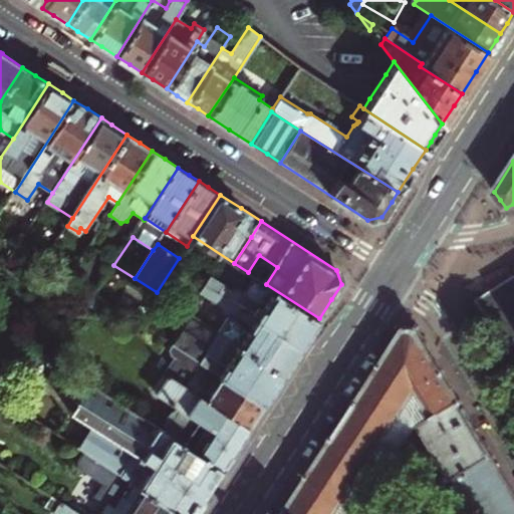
[(513,276),(478,300),(507,346),(513,357),(513,276)]
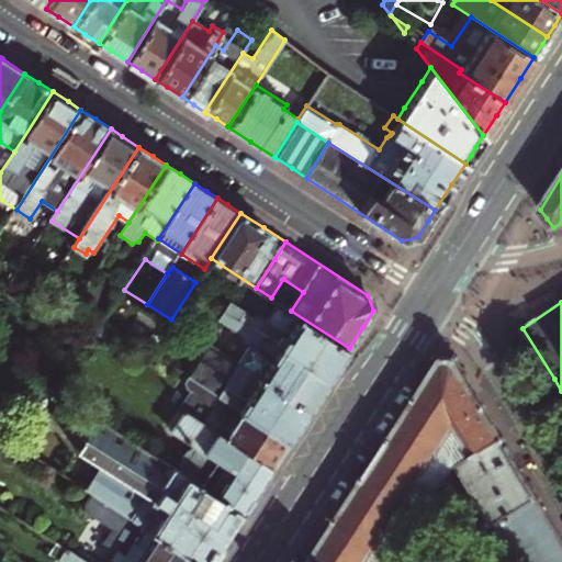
[(226,312),(329,379),(341,360),(349,348),(291,311),(280,304),(269,321),(262,316),(255,319),(232,304),(226,312)]
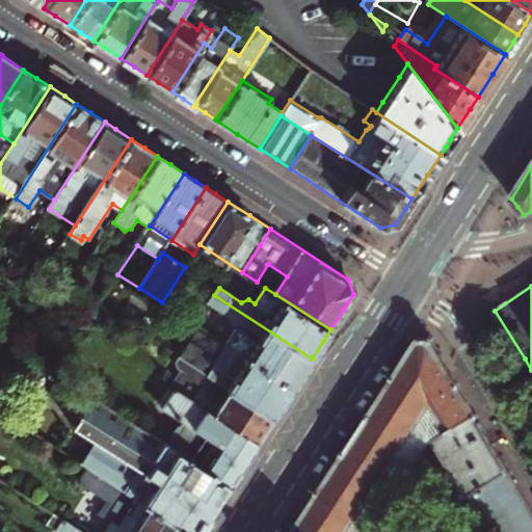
[(247,358),(292,388),(303,371),(312,358),(214,295),(208,303),(231,318),(231,323),(238,328),(228,345),(247,358)]
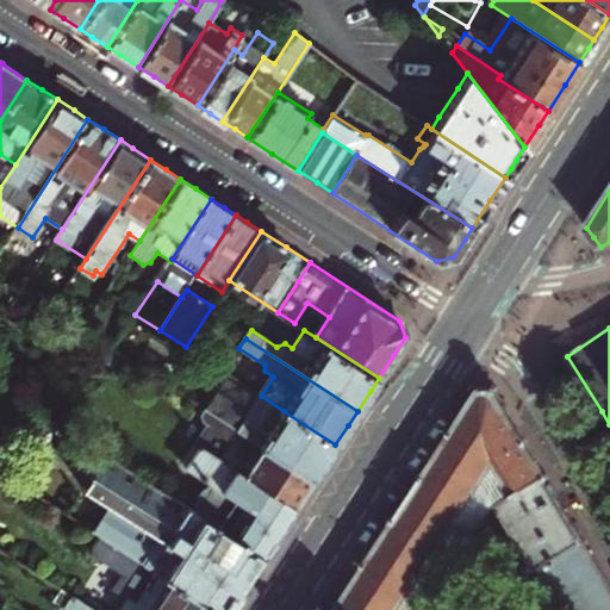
[(485,387),(341,608),(343,609),(428,609),(499,503),(534,562),(523,570),(527,576),(528,576),(547,609),(551,609),(558,607),(559,609),(609,609),(609,582),(552,484),(496,388),(485,387)]
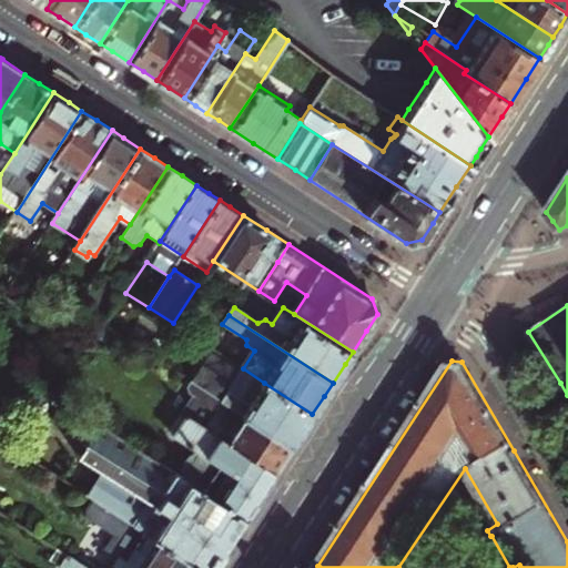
[(183,413),(275,472),(285,456),(292,446),(222,401),(200,386),(192,382),(189,388),(190,394),(193,396),(183,413)]
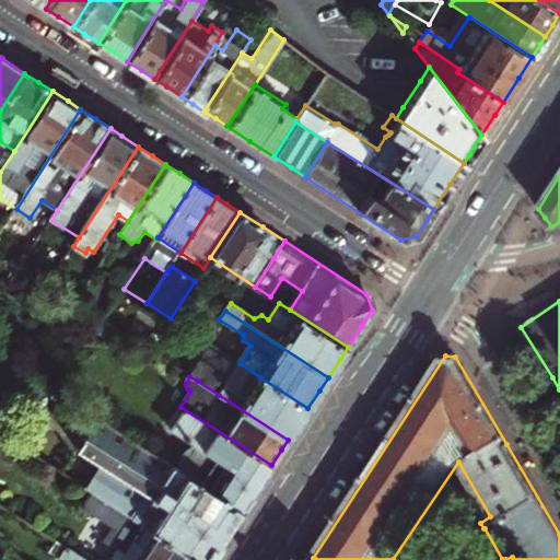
[(219,395),(288,440),(300,420),(307,408),(260,377),(247,397),(225,383),(219,395)]
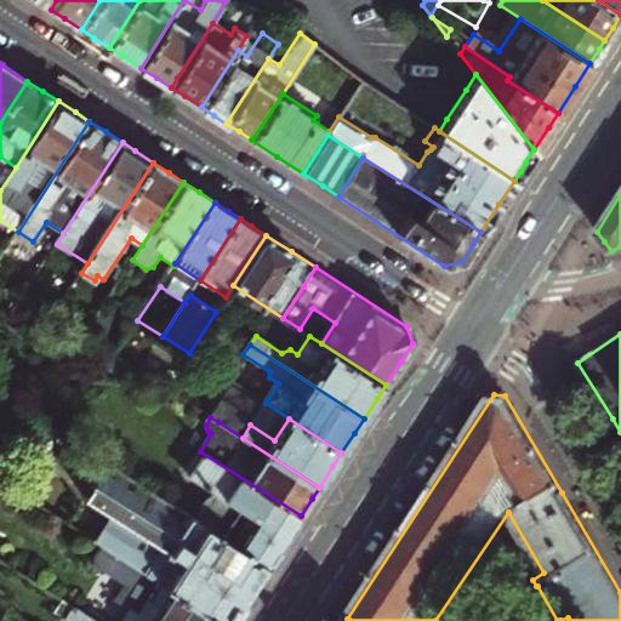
[(203,519),(200,523),(268,567),(283,543),(301,516),(200,451),(181,439),(171,454),(194,471),(191,477),(218,496),(215,500),(212,497),(210,499),(206,502),(204,505),(201,510),(199,513),(199,517),(203,519)]
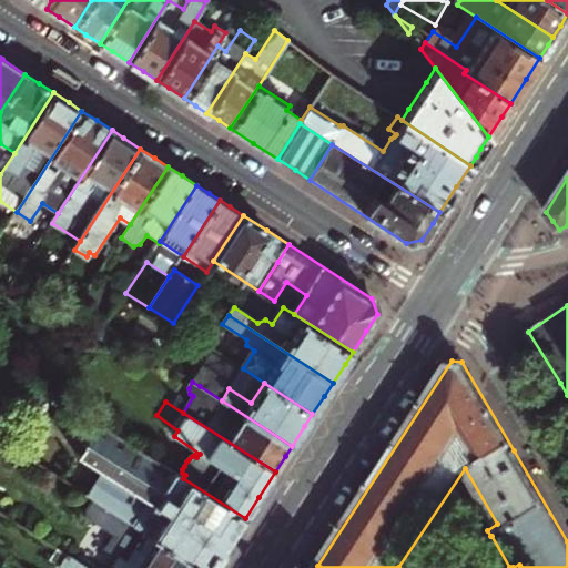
[(89,495),(95,499),(201,567),(211,567),(231,538),(245,518),(183,478),(101,425),(80,458),(102,473),(89,495)]
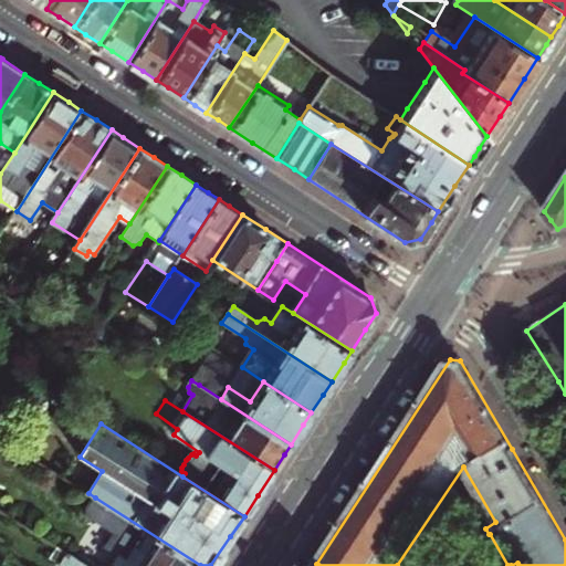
[(117,555),(109,565),(200,565),(95,498),(85,513),(116,533),(107,547),(117,555)]
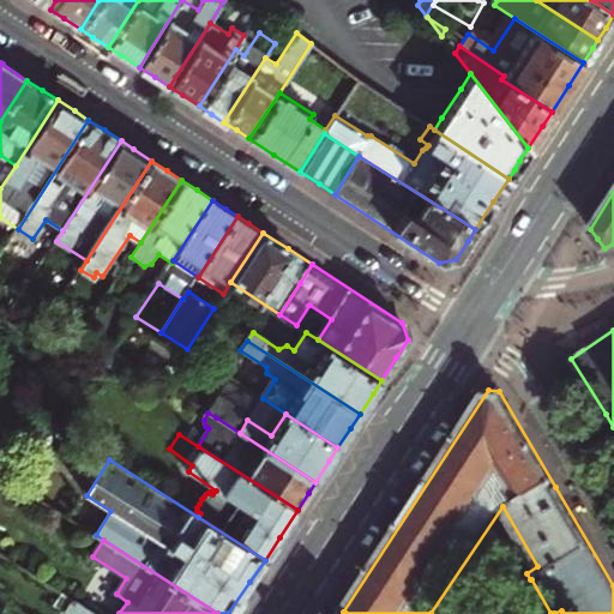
[(65,613),(95,613),(73,600),(64,613),(65,613)]
